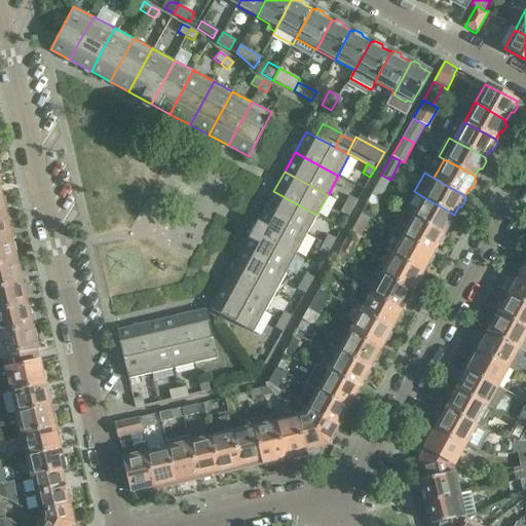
[(381,175),(371,193),(371,194),(378,198),(379,199),(390,180),(381,175)]
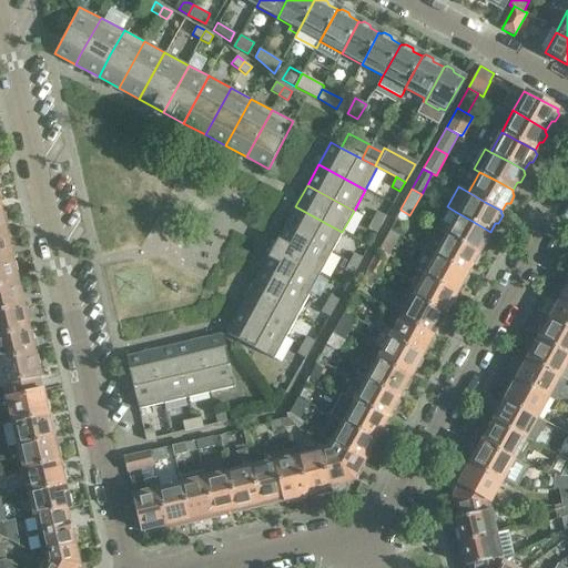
[(295,206),(284,227),(331,252),(342,232),(295,206)]
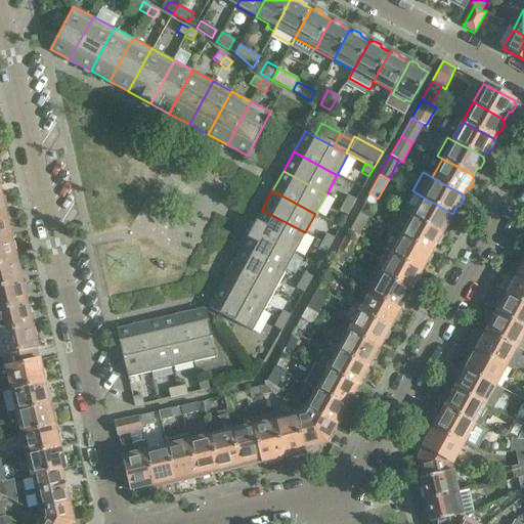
[(348,194),(343,203),(351,207),(356,200),(348,194)]
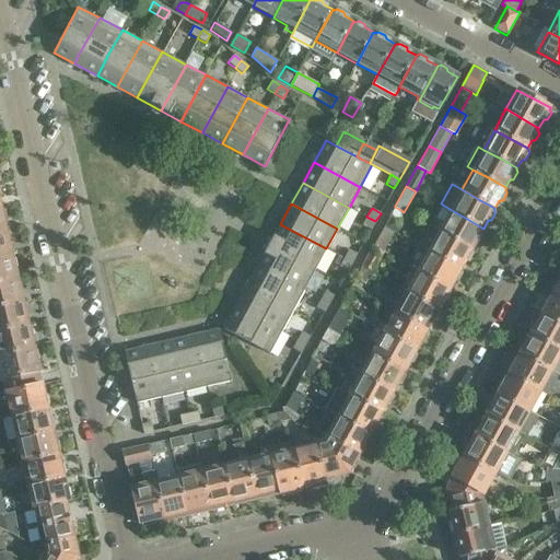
[(439,230),(456,240),(471,248),(477,240),(480,240),(485,232),(482,230),(483,229),(467,219),(450,209),(443,222),(434,218),(430,225),(439,230)]
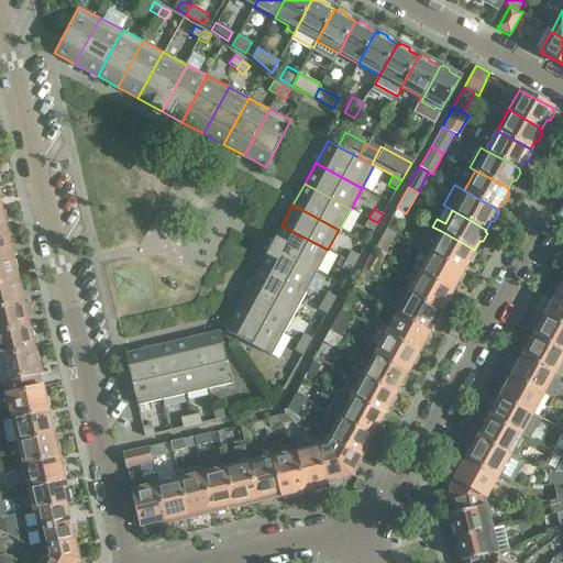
[(368,218),(364,227),(373,231),(377,222),(368,218)]
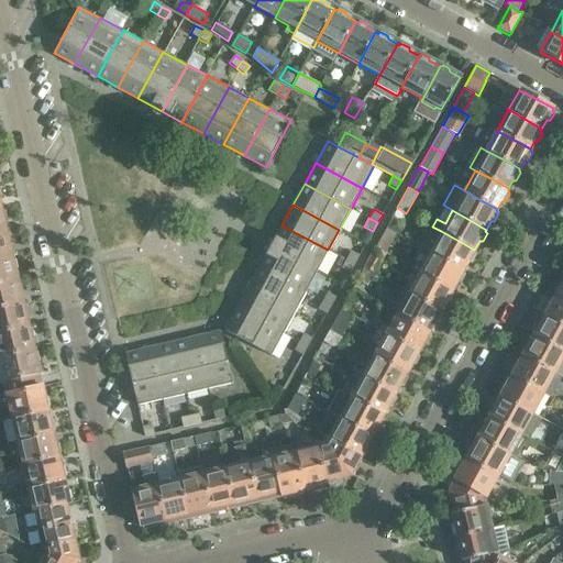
[(404,224),(400,222),(392,218),(386,228),(396,234),(398,235),(404,224)]
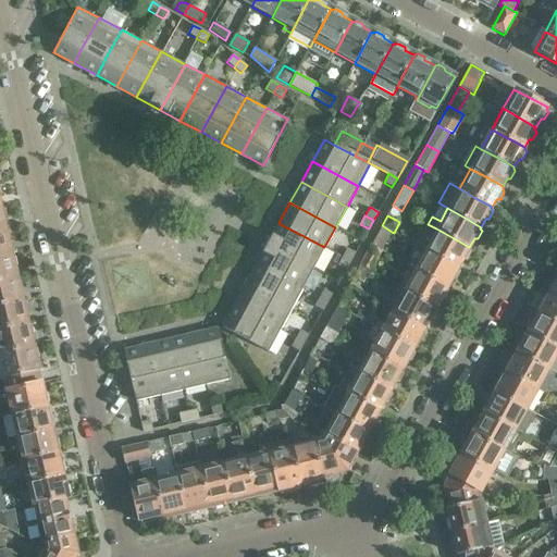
[(279,223),(268,244),(313,269),(324,247),(279,223)]
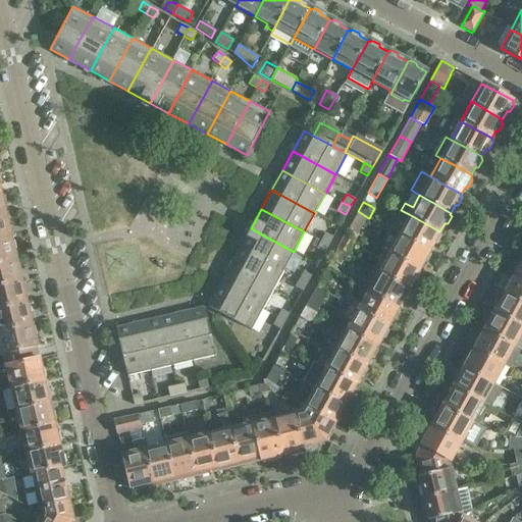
[(358,211),(348,229),(357,235),(367,217),(358,211)]
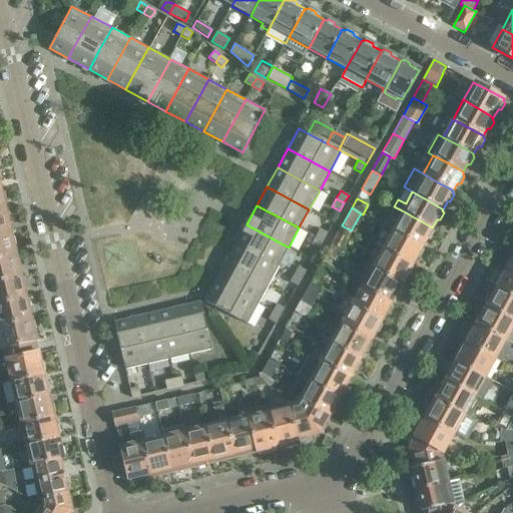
[(402,210),(392,228),(423,244),(426,238),(430,238),(433,231),(432,228),(432,227),(402,210)]
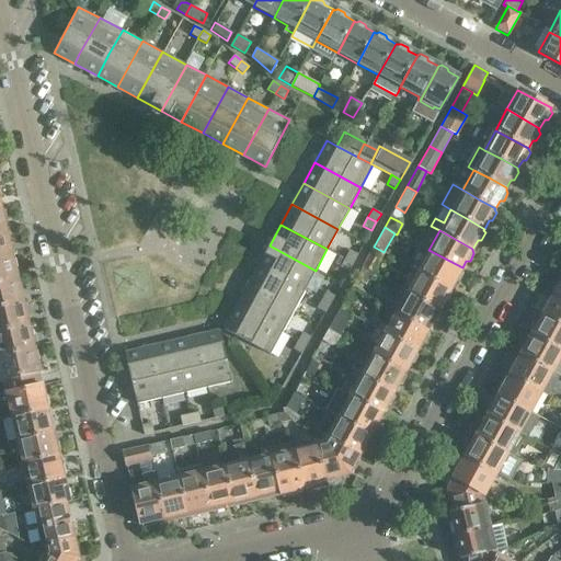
[(7,231),(0,232),(0,258),(12,255),(10,244),(12,241),(10,233),(7,232),(7,231)]
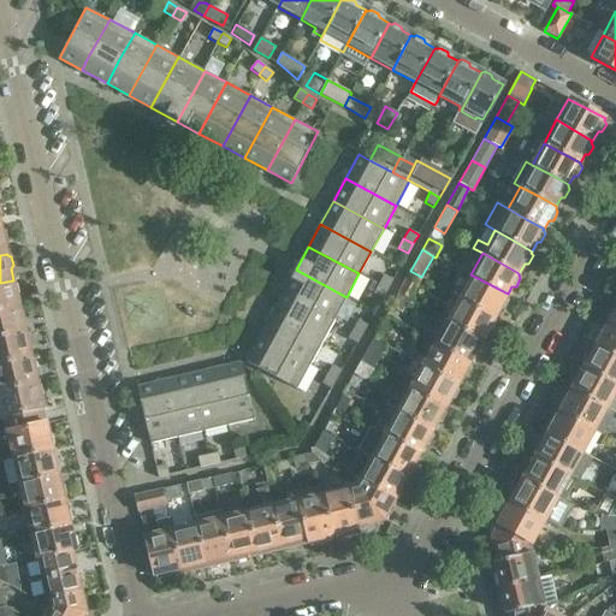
[(296,270),(283,294),(333,320),(347,297),(296,270)]
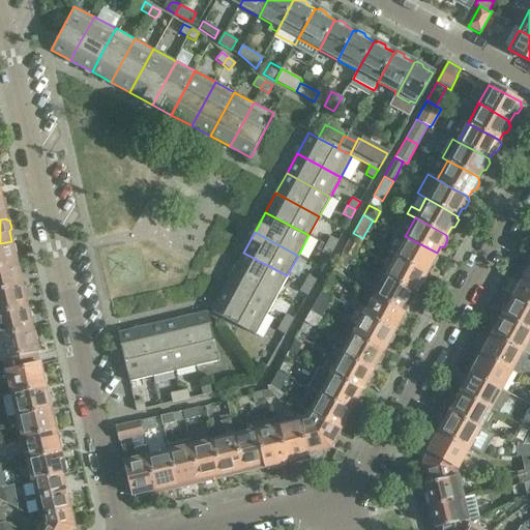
[(353,233),(343,252),(352,257),(353,258),(363,238),(362,238),(353,233)]
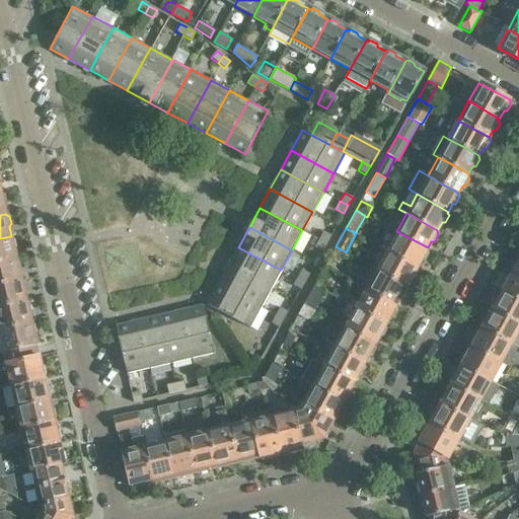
[(323,231),(319,239),(326,243),(330,236),(323,231)]
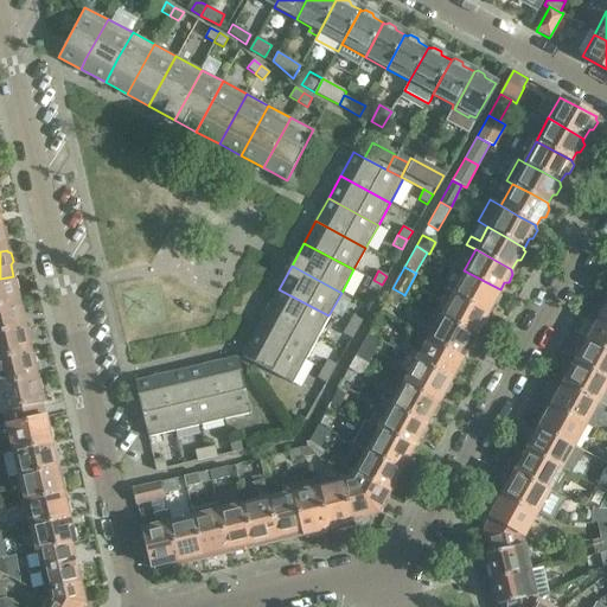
[(464,270),(452,293),(487,312),(492,305),(497,304),(500,296),(499,293),(500,289),(464,270)]
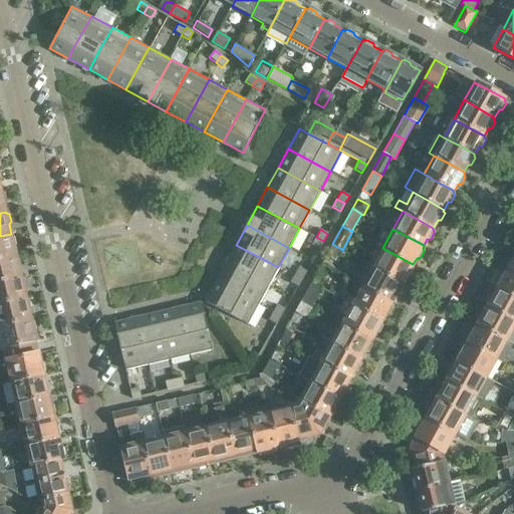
[(11,234),(0,236),(0,259),(16,255),(14,246),(16,243),(14,236),(11,235),(11,234)]
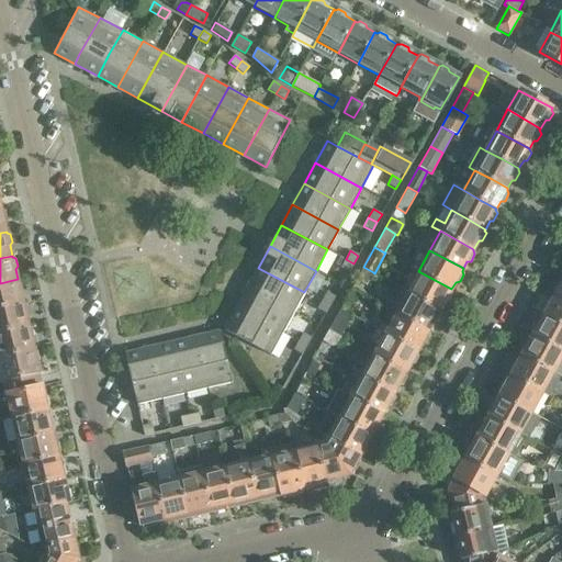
[(346,259),(340,267),(349,272),(353,263),(346,259)]
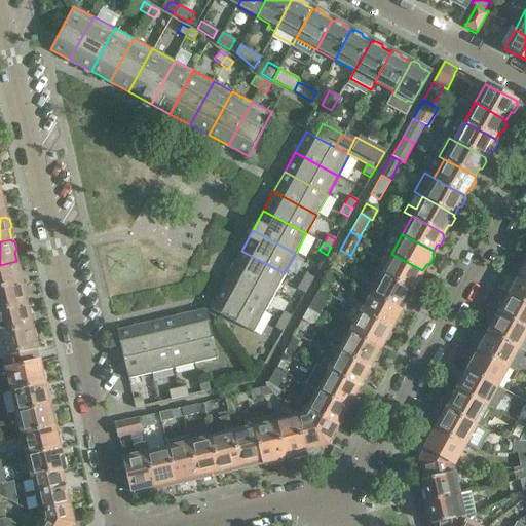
[(349,255),(340,250),(334,262),(343,267),(349,255)]
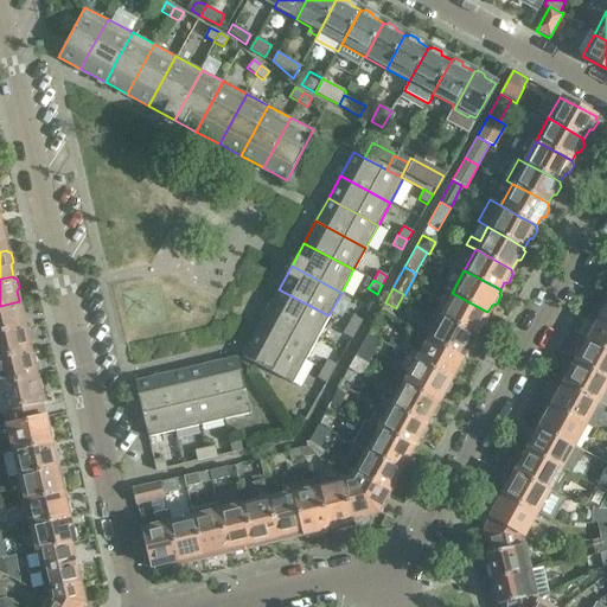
[(279,289),(267,311),(317,338),(328,315),(279,289)]
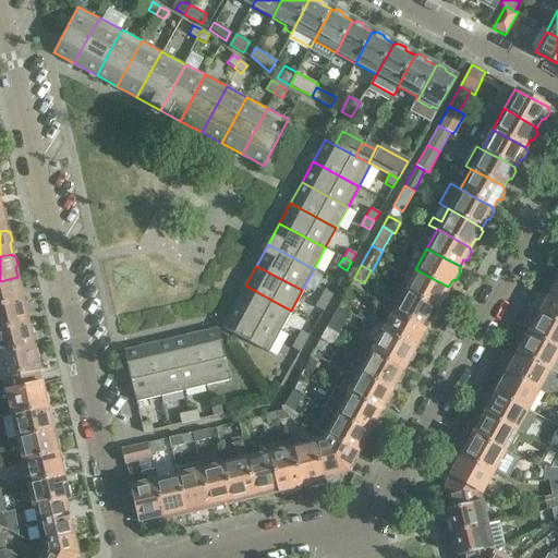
[(415,269),(404,289),(437,306),(441,300),(445,300),(449,292),(448,289),(448,287),(415,269)]
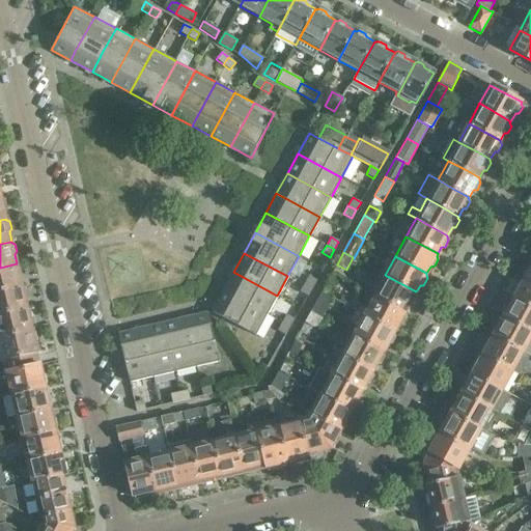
[(17,263),(0,268),(0,290),(22,285),(20,276),(22,273),(20,266),(17,264),(17,263)]
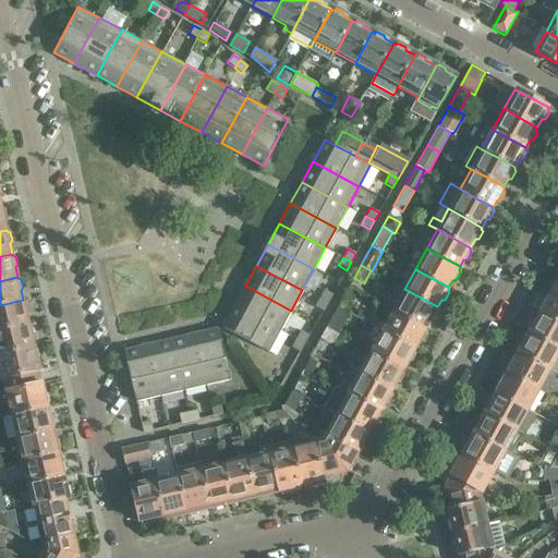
[(245,286),(234,306),(280,331),(291,311),(245,286)]
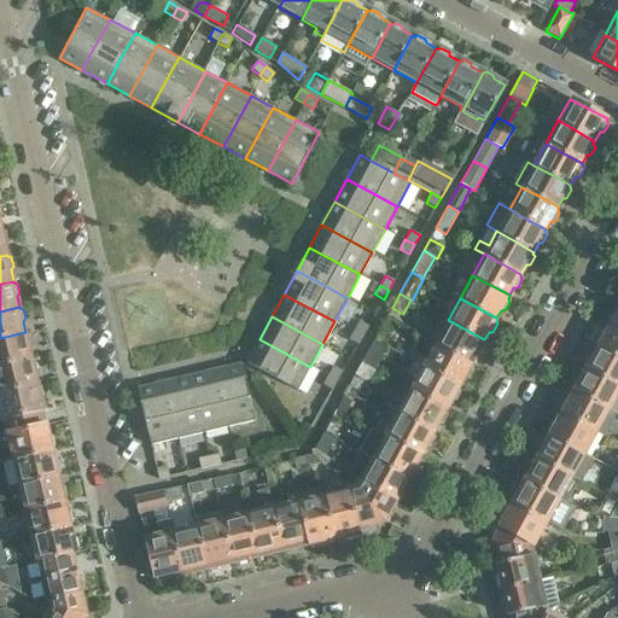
[(448,320),(435,343),(471,363),(477,354),(481,354),(485,345),(483,342),(484,339),(448,320)]
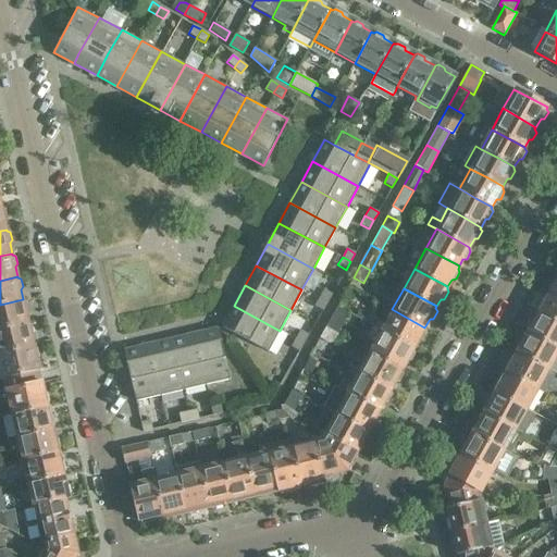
[(323,289),(319,298),(327,302),(332,294),(323,289)]
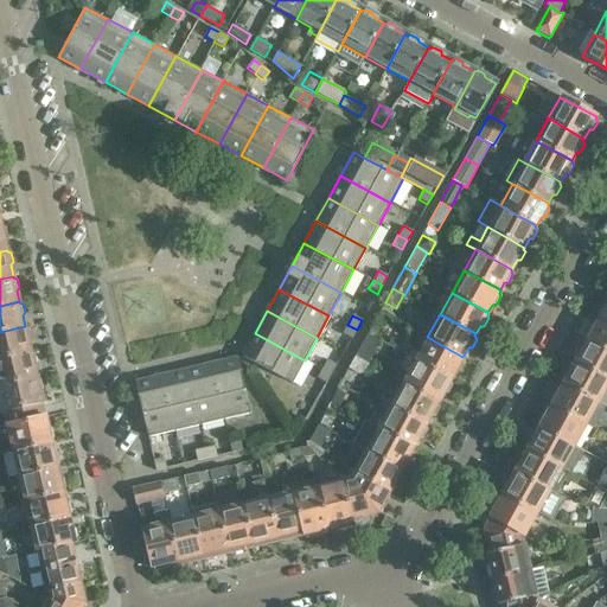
[(588,339),(587,340),(606,351),(606,321),(600,318),(594,327),(590,327),(586,336),(588,339)]
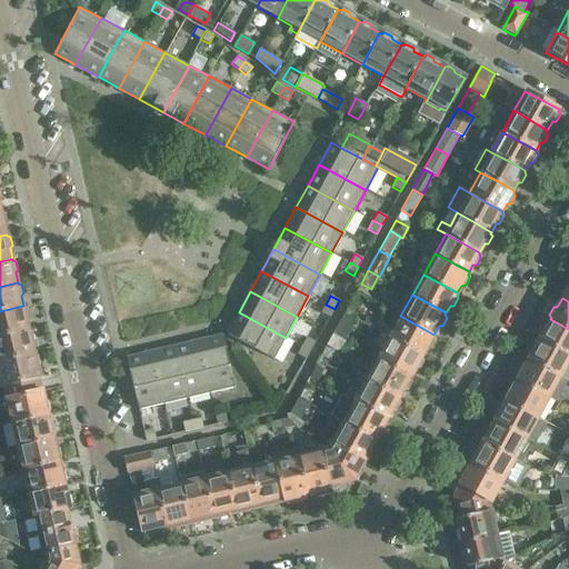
[(326,305),(321,312),(330,318),(335,309),(326,305)]
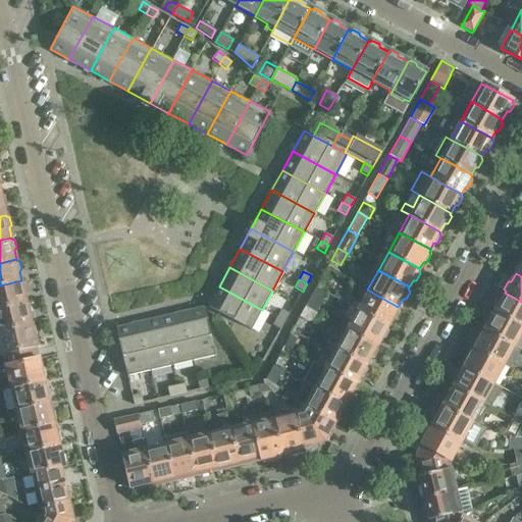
[(21,280),(0,285),(0,308),(27,303),(24,293),(25,291),(24,283),(21,281),(21,280)]
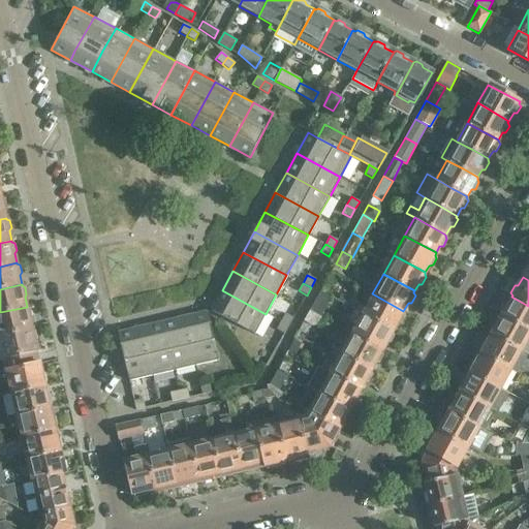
[(222,290),(211,310),(254,334),(266,314),(222,290)]
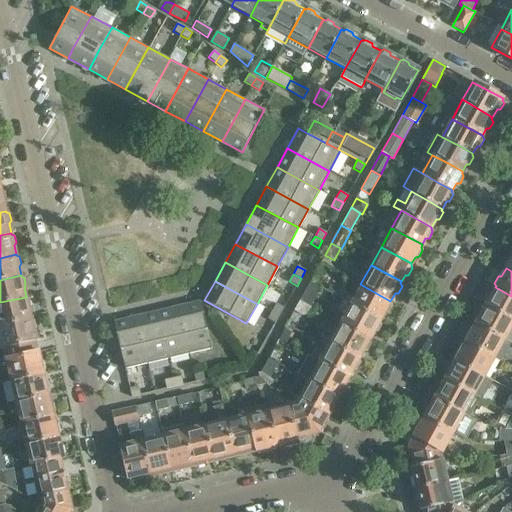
[(309,284),(300,300),(311,307),(322,288),(310,282),(309,284)]
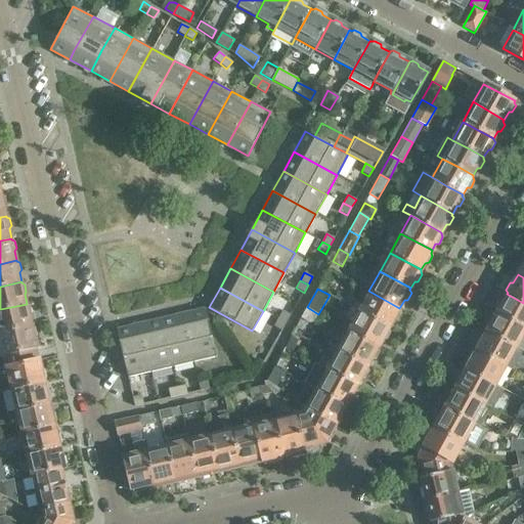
[(336,298),(343,302),(347,295),(340,291),(336,298)]
